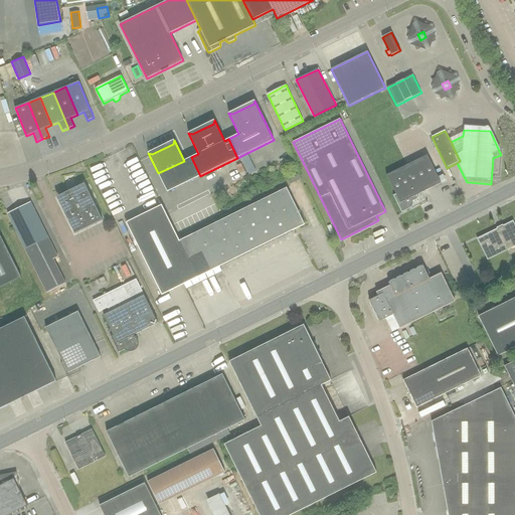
[(416,195),(441,183),(427,155),(386,175),(396,194),(393,195),(401,212),(411,208),(411,207),(413,201),(418,198),(416,195)]
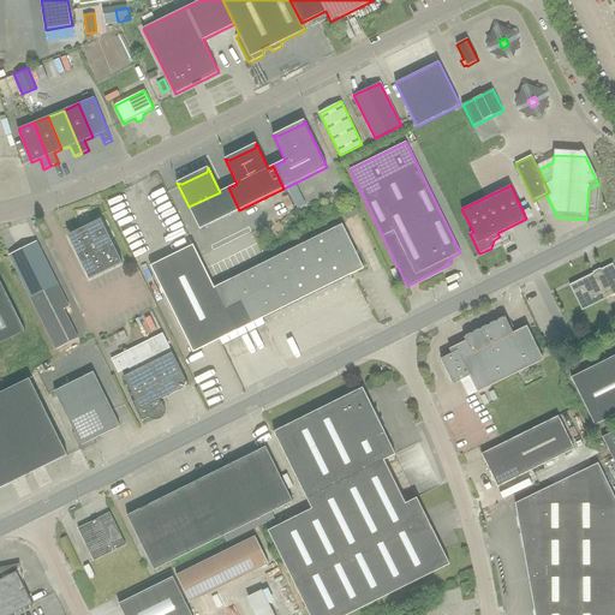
[(228,187),(220,192),(189,207),(199,230),(239,210),(228,187)]
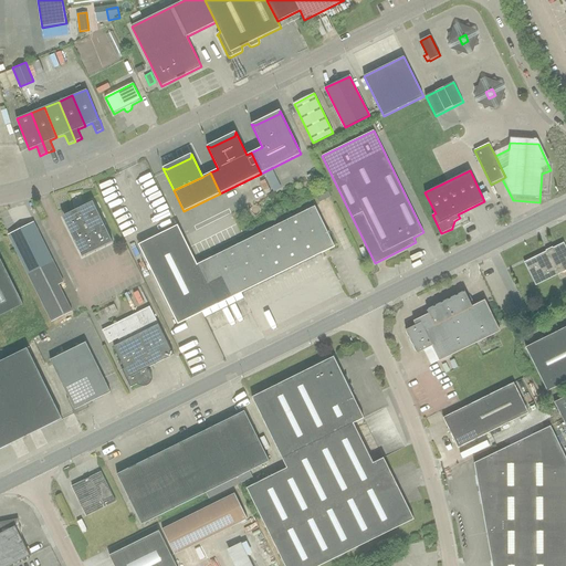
[(113,242),(93,201),(81,208),(81,210),(65,216),(71,234),(82,258),(113,242)]
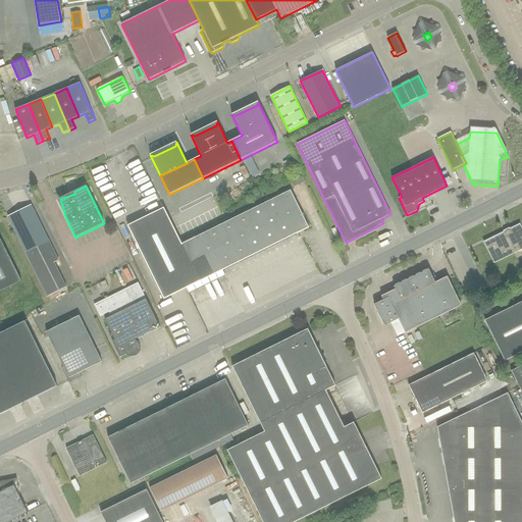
[(165,209),(128,227),(164,300),(201,281),(213,275),(309,227),(291,191),(181,244),(165,209)]
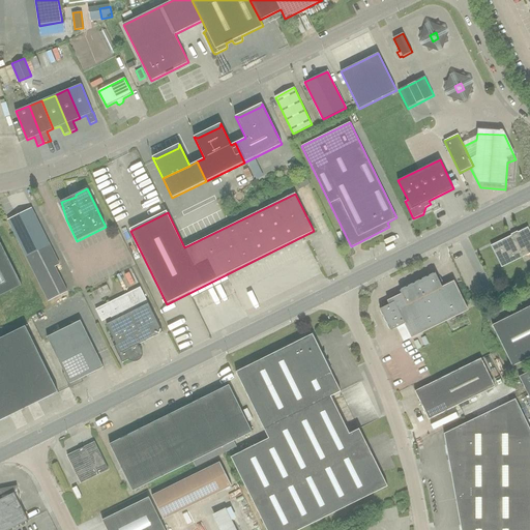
[(32,208),(7,221),(48,302),(68,292),(55,266),(59,264),(32,208)]
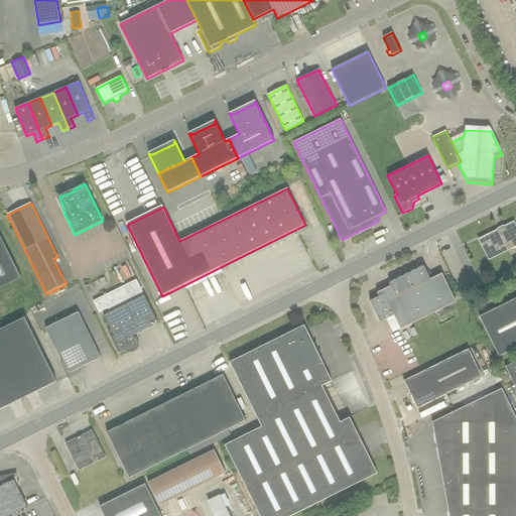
[(489,260),(515,246),(515,226),(514,222),(478,239),(489,260)]
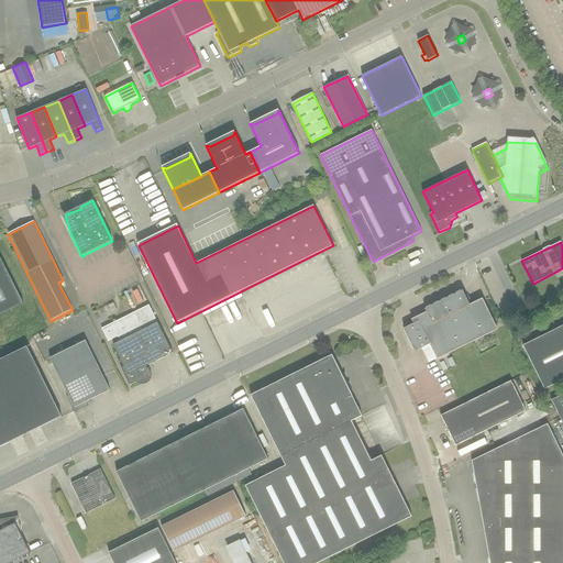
[(0,315),(23,304),(0,256),(0,315)]
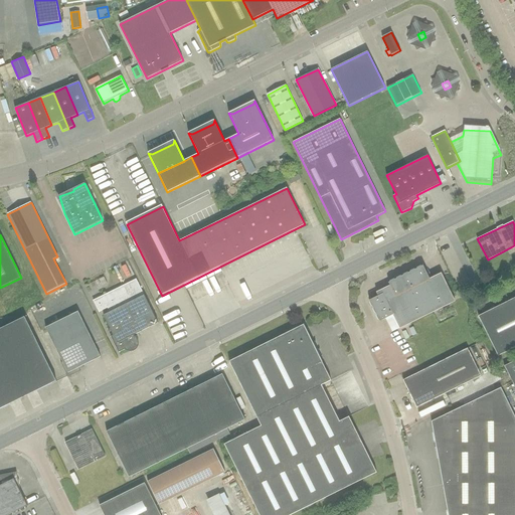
[(128,277),(132,275),(127,264),(122,267),(128,277)]
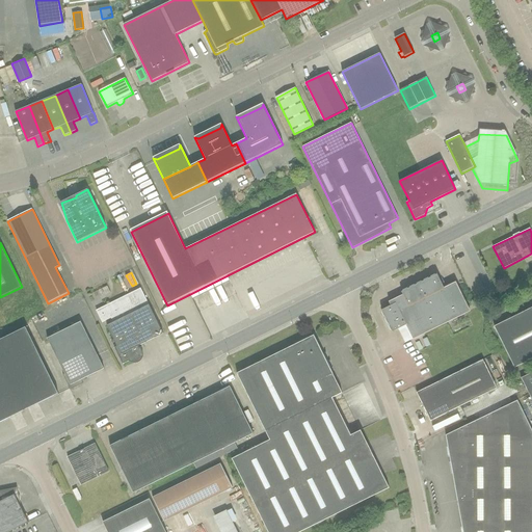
[(406,325),(414,339),(470,312),(455,283),(444,288),(437,274),(401,292),(403,296),(391,302),(392,306),(381,311),(393,333),(406,325)]
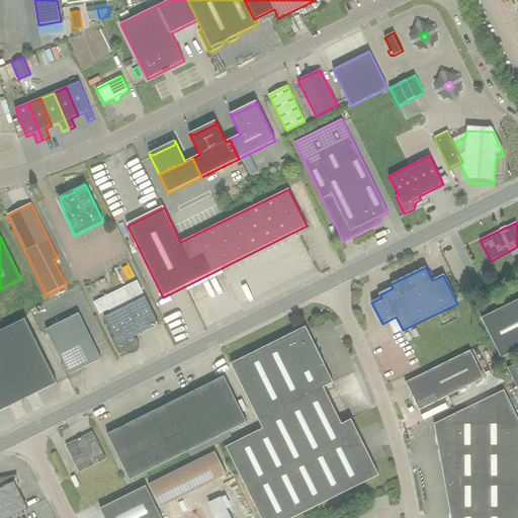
[(119,355),(127,351),(128,353),(139,348),(136,341),(137,341),(135,337),(159,325),(137,280),(93,303),(99,315),(108,310),(110,314),(104,318),(113,337),(111,338),(119,355)]
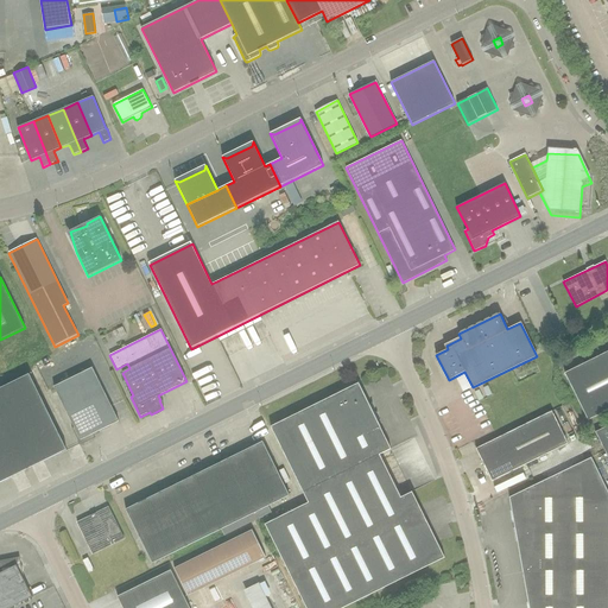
[(607,352),(565,374),(588,420),(607,410),(607,352)]
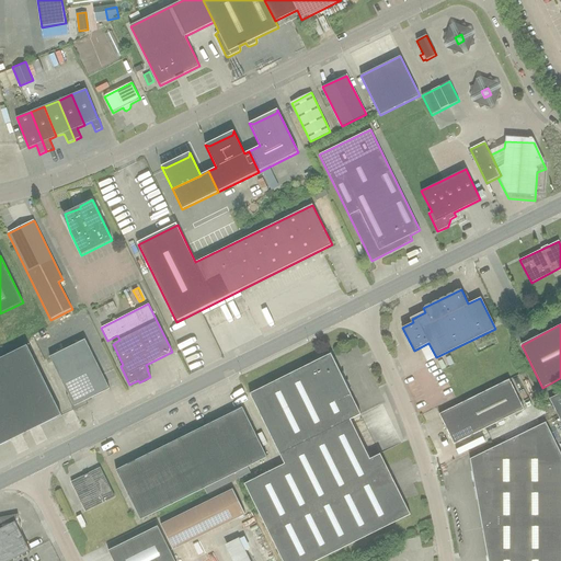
[(86,400),(110,389),(86,340),(50,356),(69,395),(67,396),(75,411),(88,404),(86,400)]
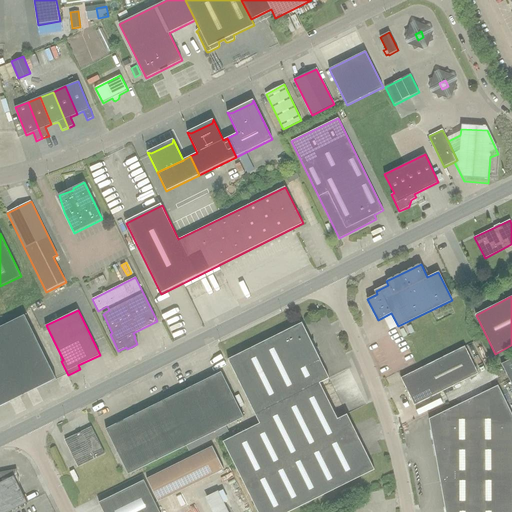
[(0,406),(56,379),(25,315),(0,327),(0,406)]
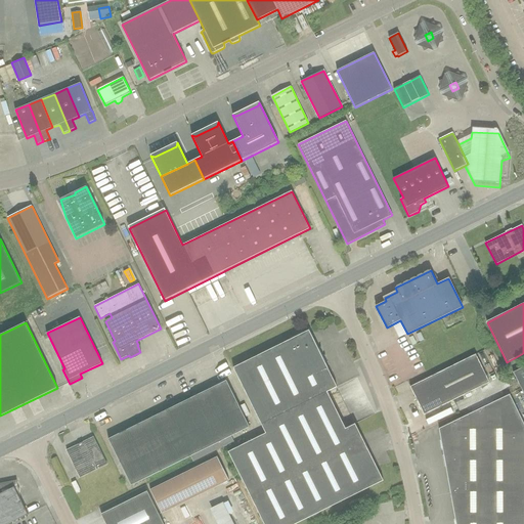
[(328,392),(337,387),(309,331),(233,367),(266,434),(228,452),(263,523),(296,523),(384,481),(355,424),(346,429),(328,392)]
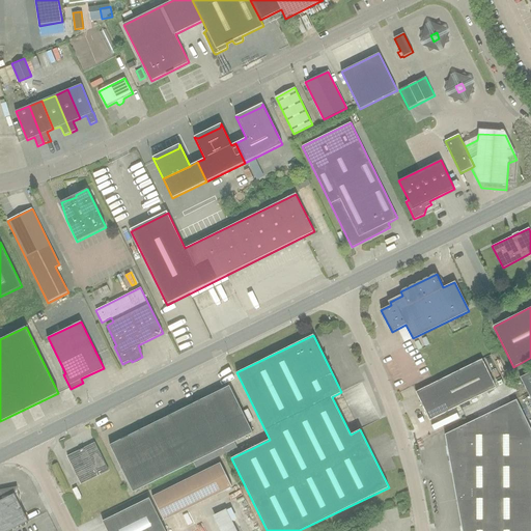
[(429,420),(496,388),(482,359),(416,392),(429,420)]
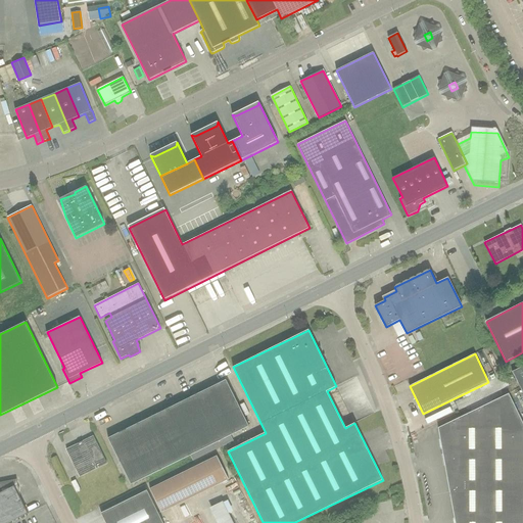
[(522,393),(522,366),(512,372),(522,393)]
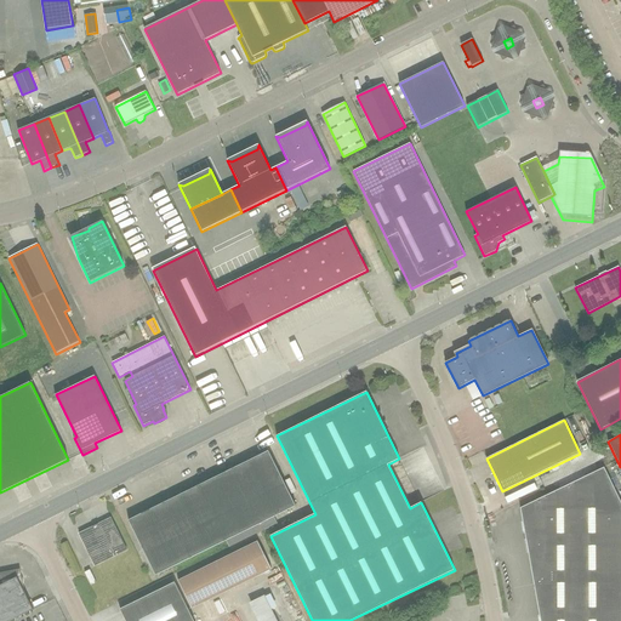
[(268,451),(233,468),(261,524),(296,507),(268,451)]
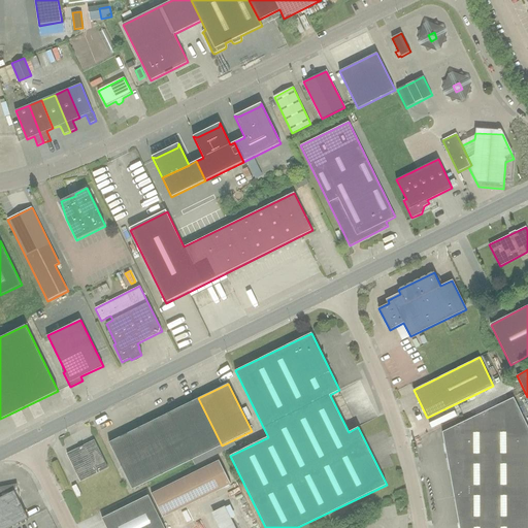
[(459,527),(527,527),(527,427),(514,397),(442,432),(459,527)]
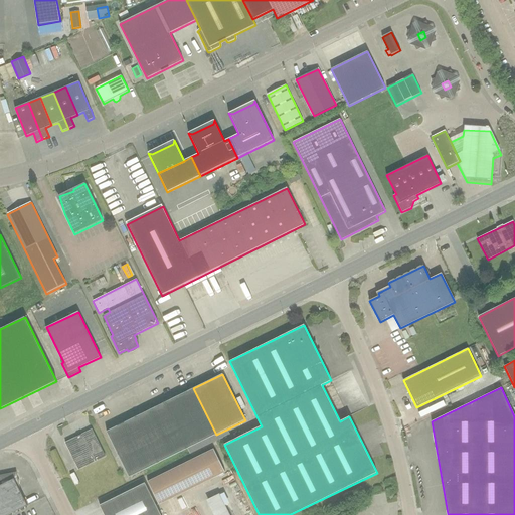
[(216,435),(193,388),(165,403),(187,449),(216,435)]
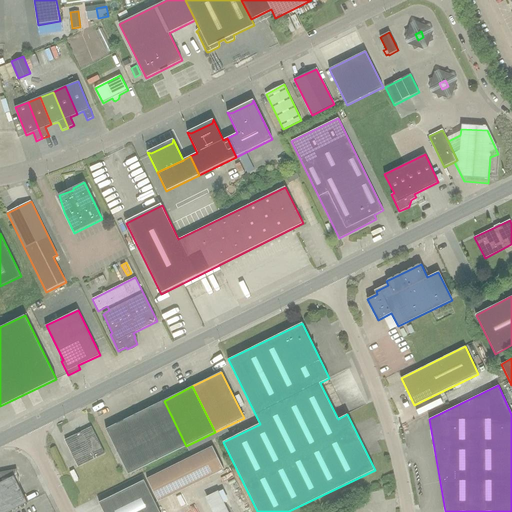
[(186,446),(164,401),(135,415),(157,460),(186,446)]
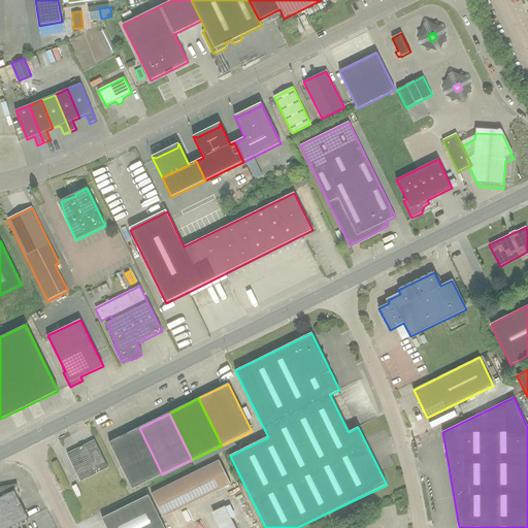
[(162,474),(139,428),(109,442),(132,490),(162,474)]
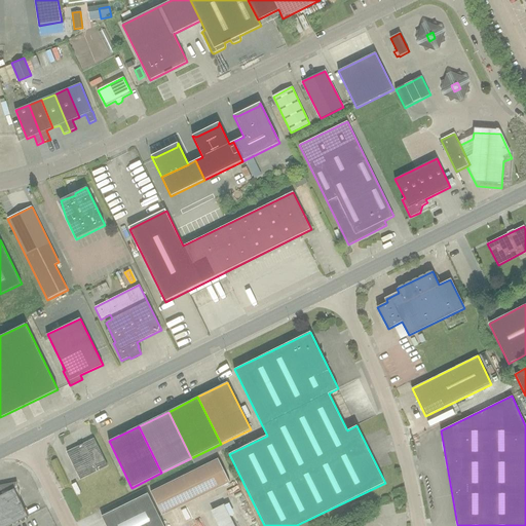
[(80,480),(108,466),(95,438),(67,452),(80,480)]
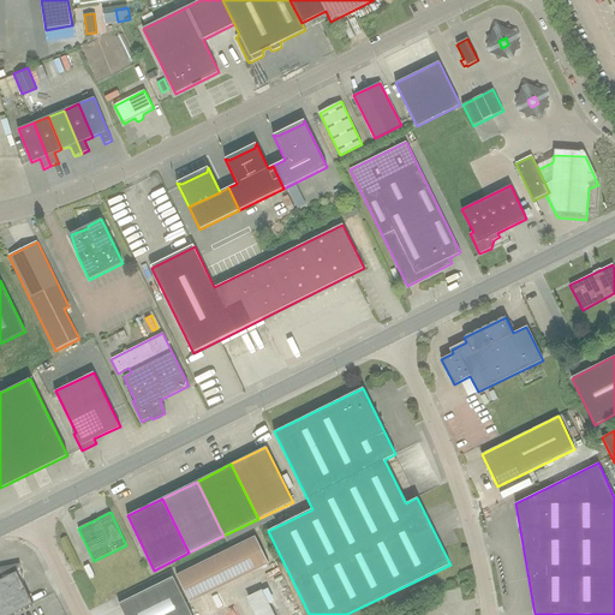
[(255,536),(177,575),(190,603),(269,563),(255,536)]
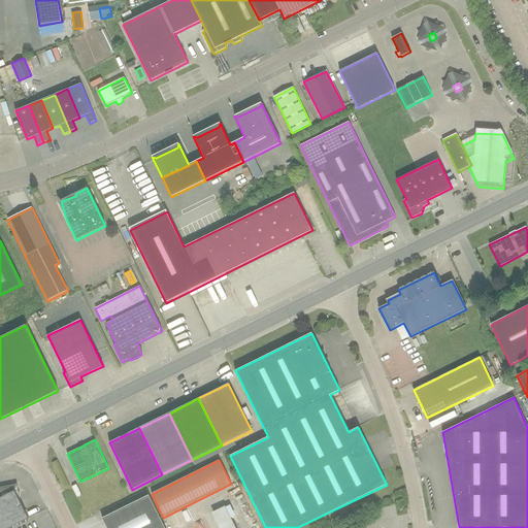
[(0,527),(8,527),(28,519),(20,500),(18,491),(17,485),(0,487),(0,527)]
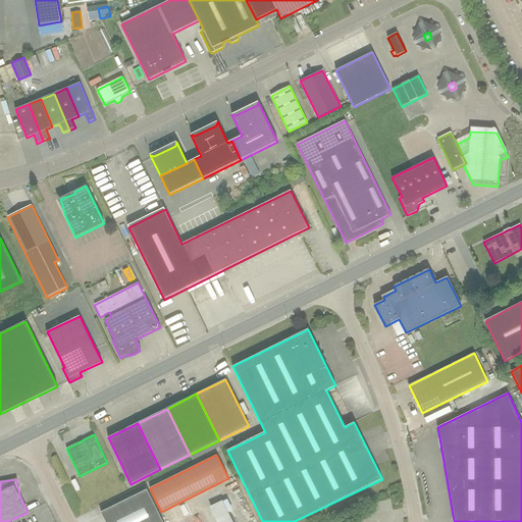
[(162,521),(147,489),(101,512),(105,521),(162,521)]
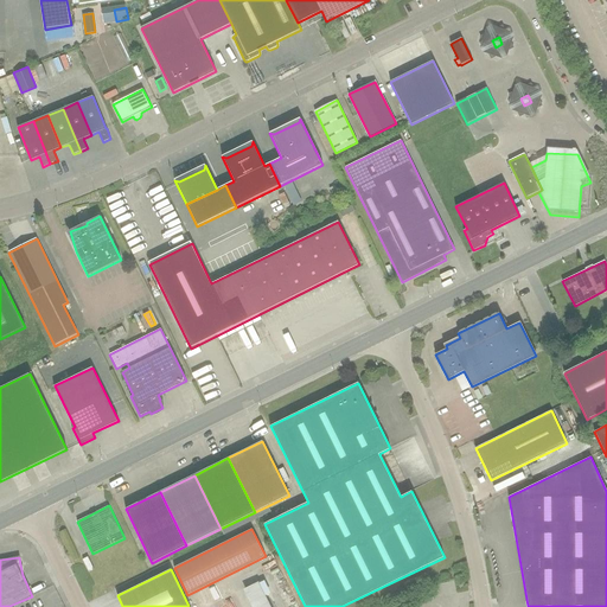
[(248,588),(257,606),(270,606),(259,582),(248,588)]
